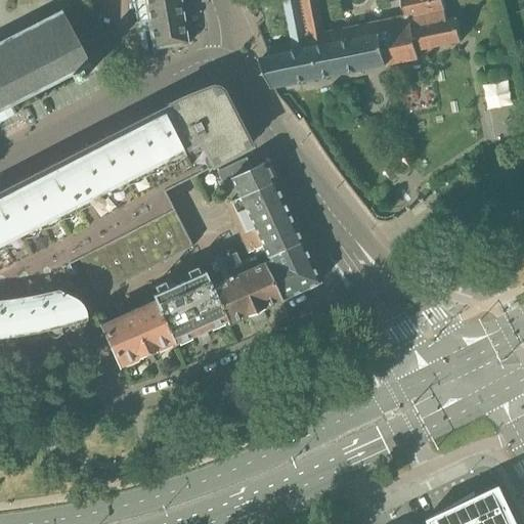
[(181,0),(144,0),(153,50),(188,44),(181,0)]
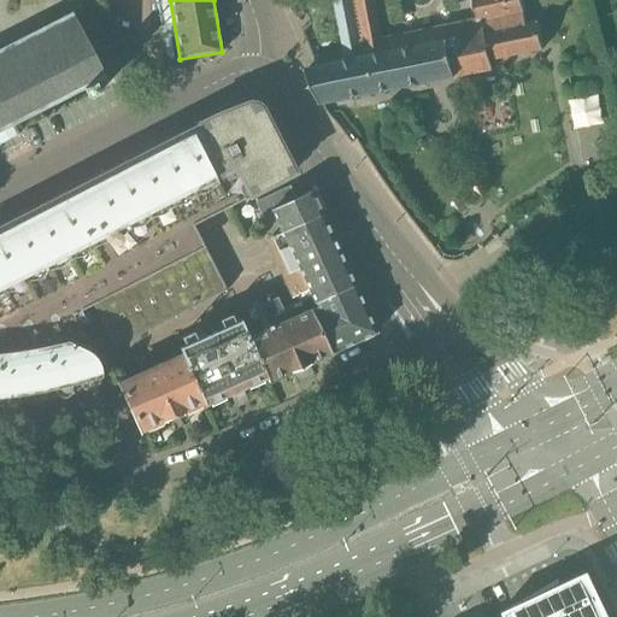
[(334,0),(345,51),(329,54),(331,66),(319,69),(306,71),(322,105),(324,104),(436,82),(456,78),(457,83),(465,82),(464,76),(493,70),(492,60),(545,50),(538,16),(527,18),(522,0),(334,0)]
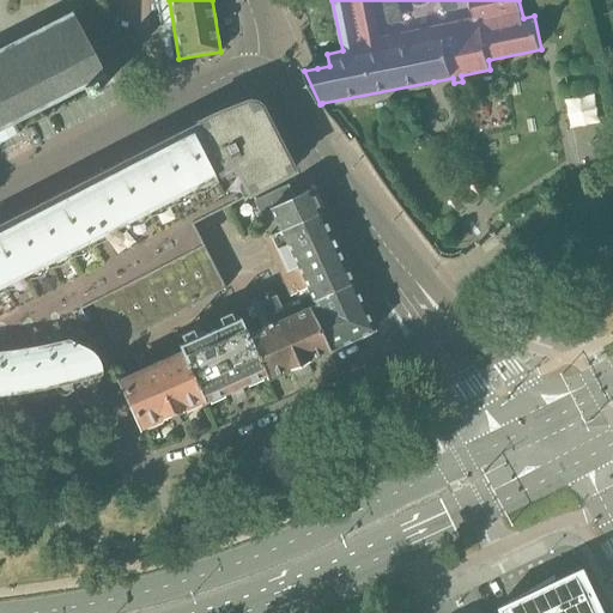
[(0,143),(18,134),(13,125),(84,87),(89,97),(99,92),(95,82),(105,77),(105,76),(127,65),(111,34),(89,46),(89,44),(72,13),(0,49),(0,143)]
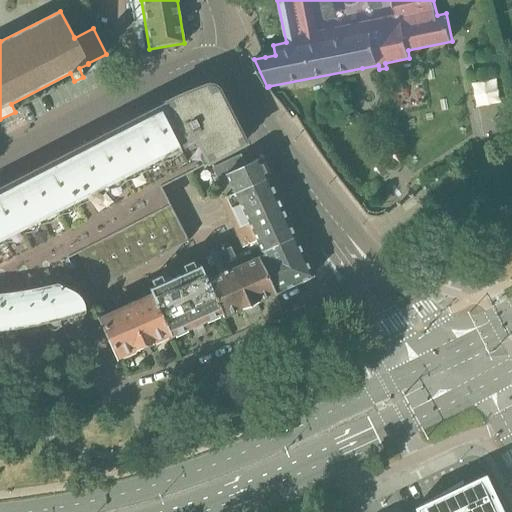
[(498,59),(486,60),(486,68),(498,66),(498,59)]
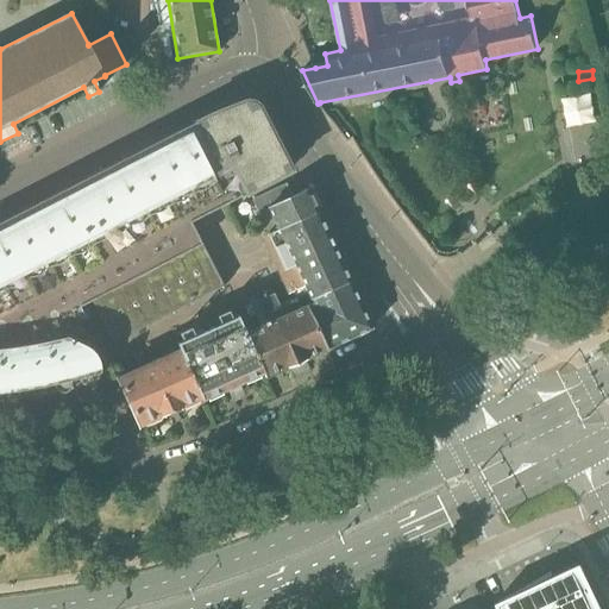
[(0,400),(18,399),(44,394),(73,388),(99,381),(96,374),(96,370),(96,366),(96,363),(98,360),(99,357),(100,355),(102,351),(105,349),(107,346),(111,344),(224,286),(192,221),(292,170),(258,105),(258,104),(255,102),(252,101),(249,100),(245,100),(244,101),(230,106),(211,114),(188,125),(0,221),(0,400)]
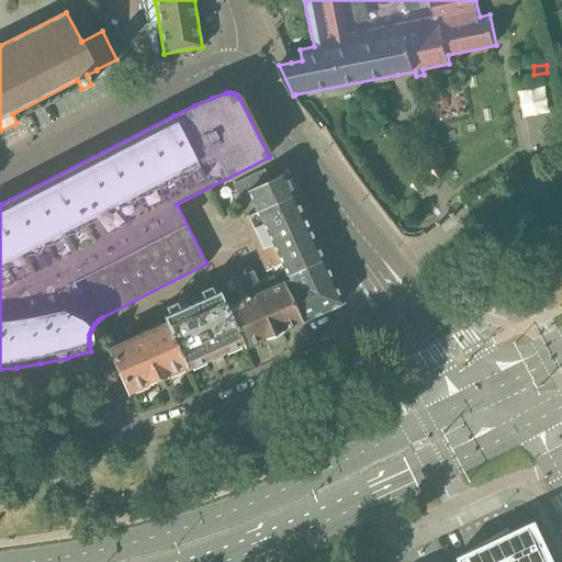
[(265,169),(234,183),(244,206),(238,209),(244,218),(294,194),(284,173),(270,180),(265,169)]
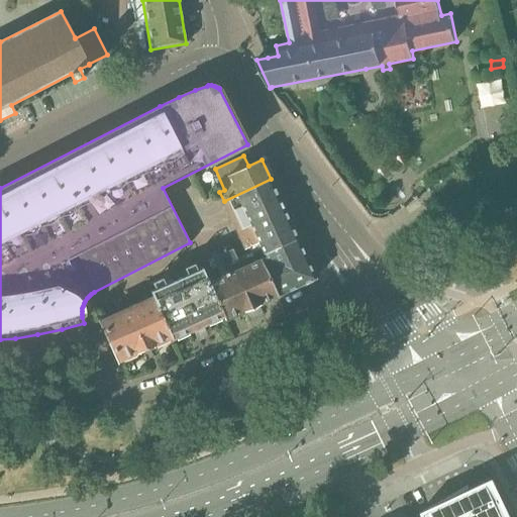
[(263,248),(265,253),(298,238),(271,179),(224,201),(246,248),(249,247),(252,253),(263,248)]
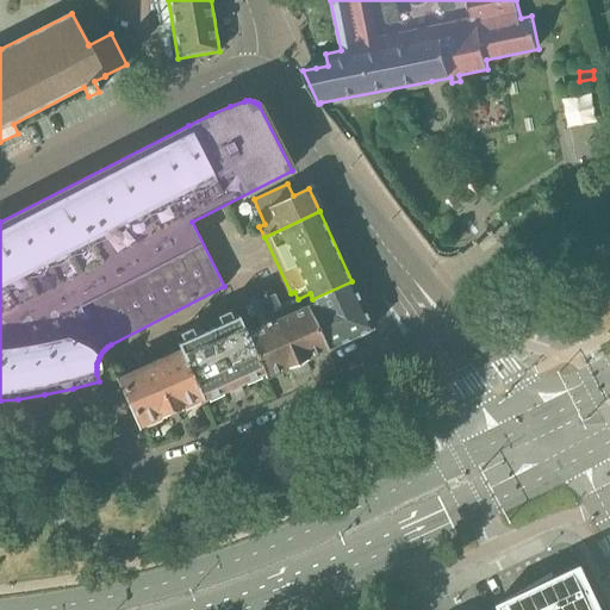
[(313,303),(309,305),(329,348),(373,328),(352,281),(312,299),(313,303)]
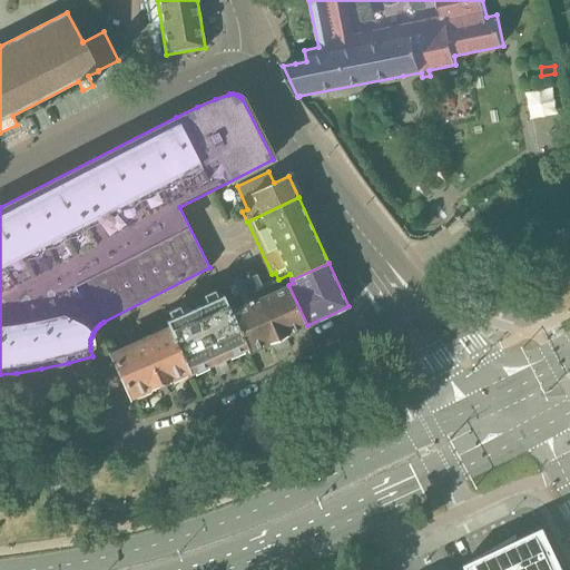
[(307,326),(307,325),(288,285),(282,288),(278,279),(263,286),(257,275),(241,283),(251,303),(232,311),(248,347),(249,352),(307,326)]
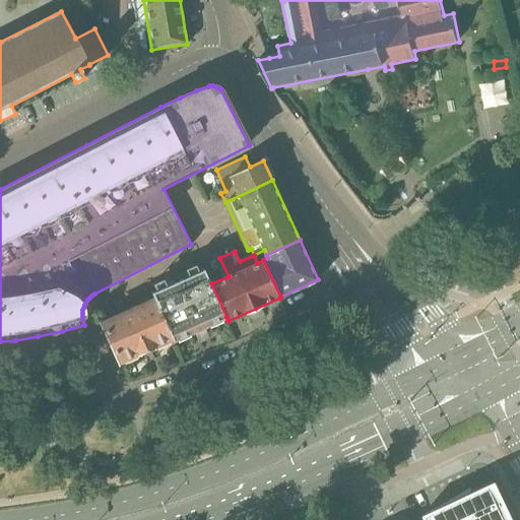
[(156,304),(166,323),(172,337),(171,337),(173,341),(226,317),(211,283),(210,280),(167,299),(157,303),(156,304)]
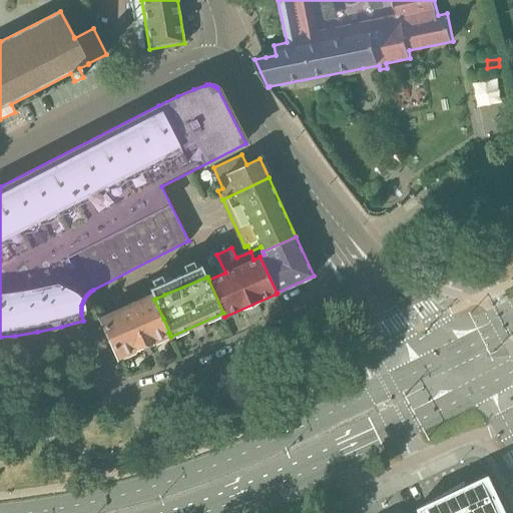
[(153,296),(101,320),(118,356),(168,333),(169,333),(163,319),(154,300),(155,299),(153,296)]
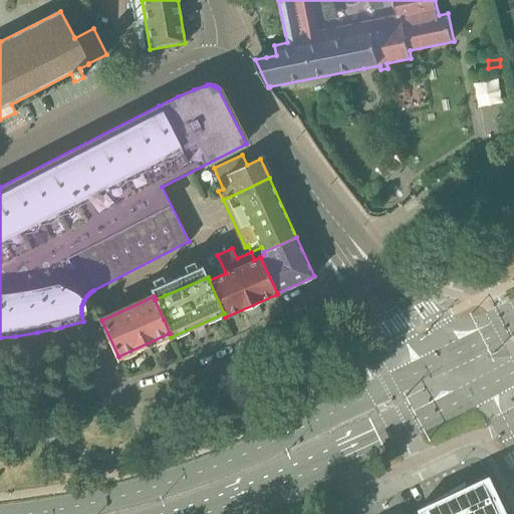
[(486,478),(417,511),(418,513),(502,513),(486,478)]
